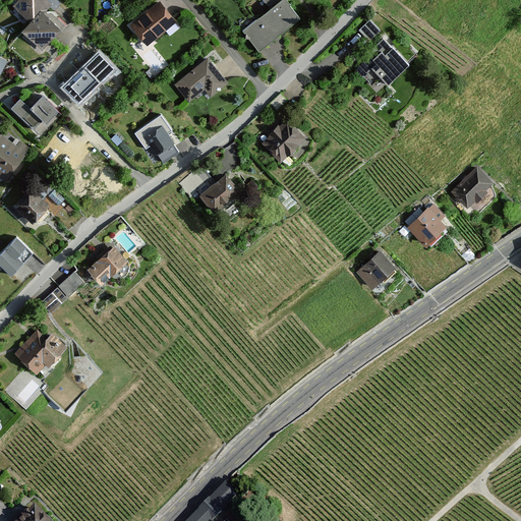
[(26,19),(16,31),(40,53),(62,29),(44,11),(51,3),(47,0),(15,0),(11,5),(26,19)]
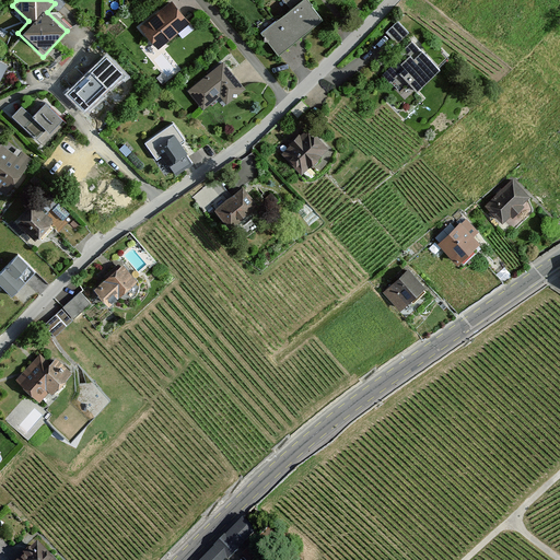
[(173,0),(171,0),(138,26),(156,49),(190,22),(173,0)]
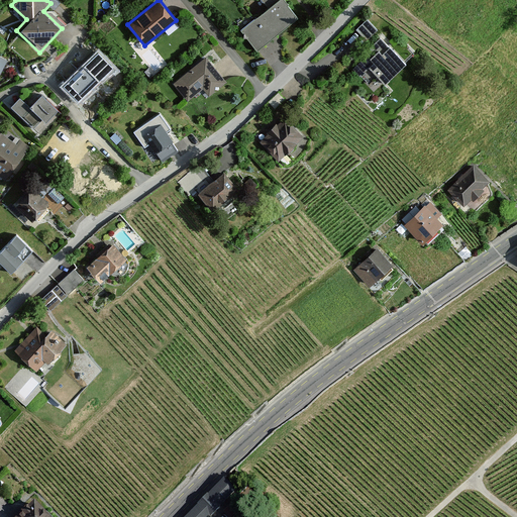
[(283,0),(278,0),(242,28),(257,48),(297,18),(283,0)]
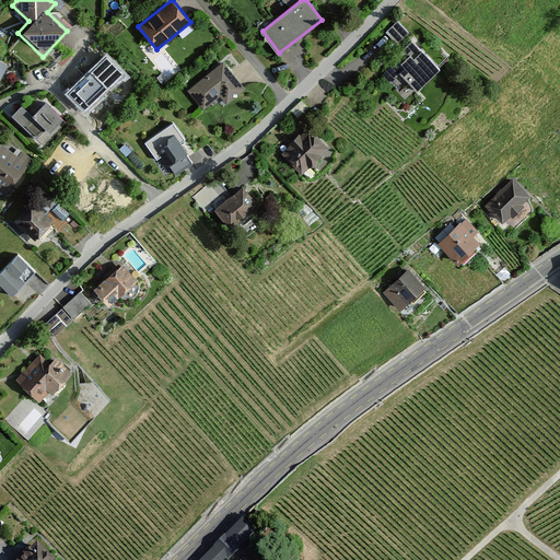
[(398,23),(386,34),(397,46),(409,35),(398,23)]
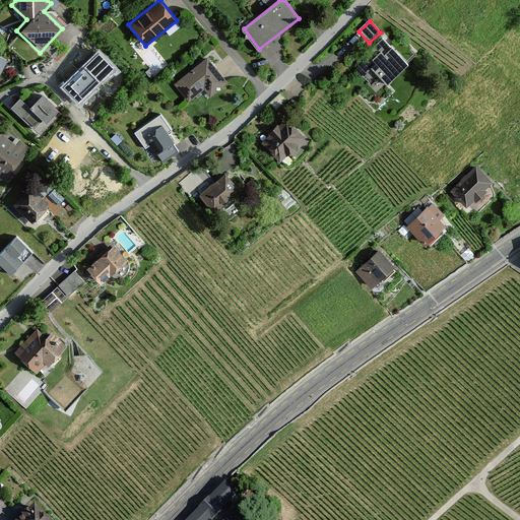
[(383,41),(355,67),(374,85),(381,77),(386,83),(407,64),(383,41)]
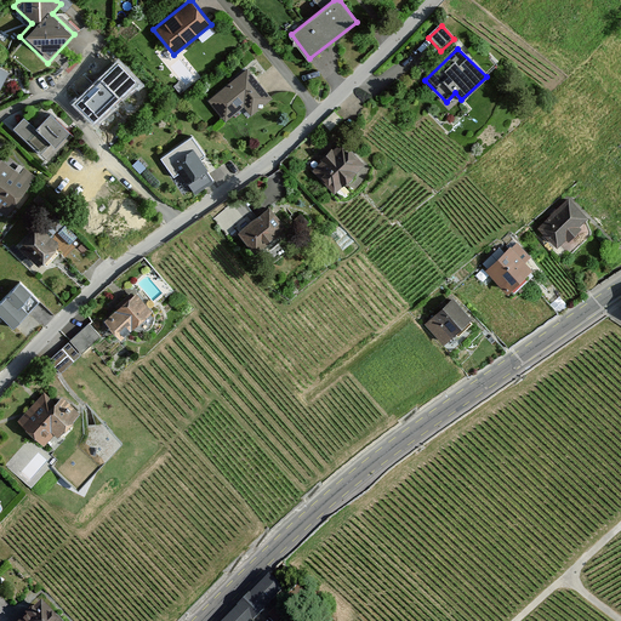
[(118,61),(72,104),(93,127),(140,84),(118,61)]
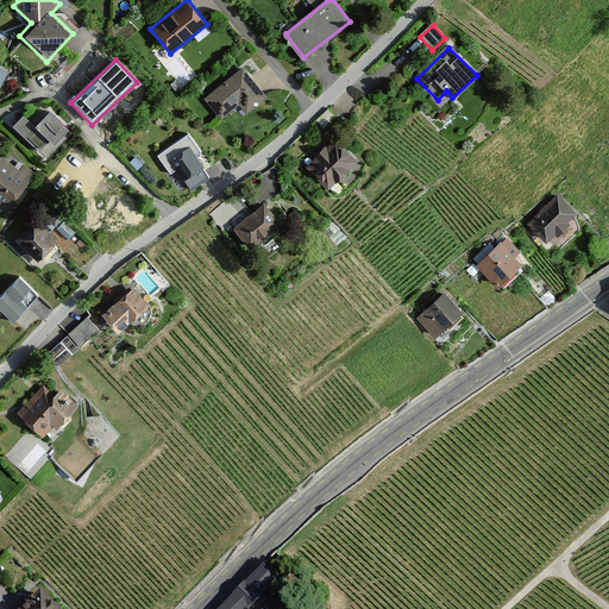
[(243,66),(203,98),(221,121),(239,107),(245,115),(268,96),(243,66)]
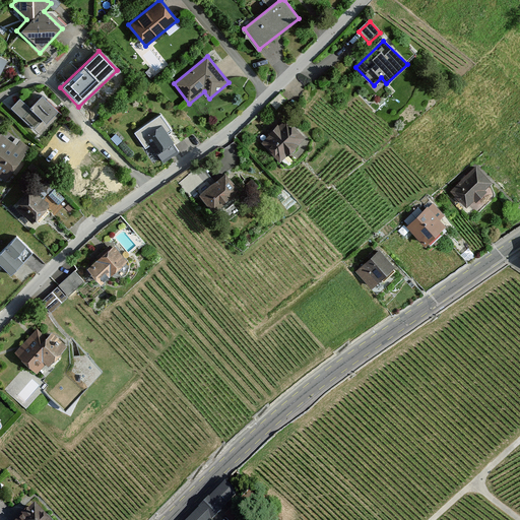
[(48,99),(31,112),(45,128),(61,114),(48,99)]
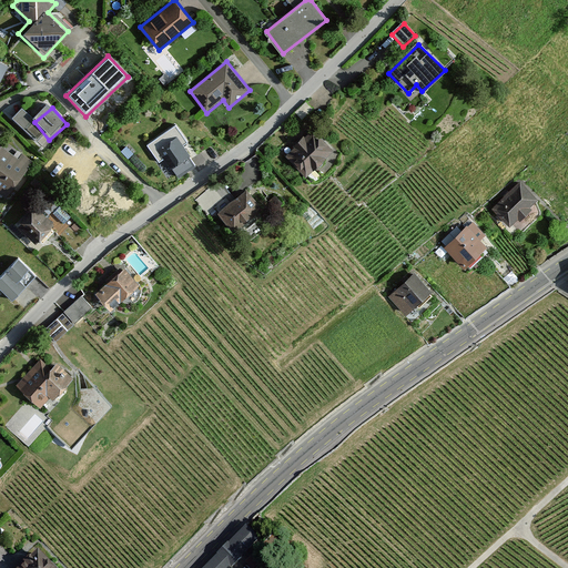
[(312,130),(285,153),(304,174),(331,151),(312,130)]
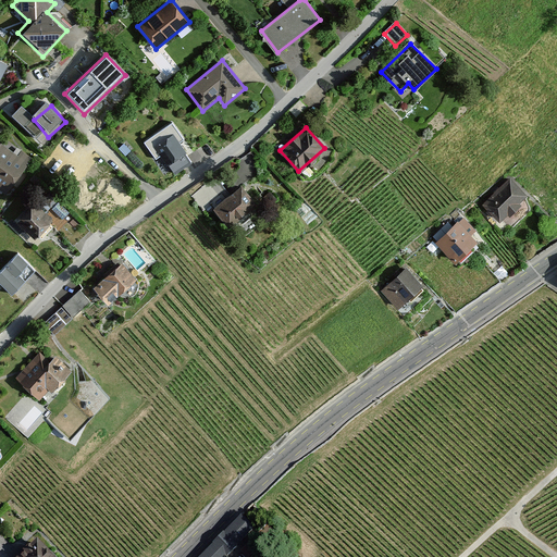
[(171,132),(151,147),(166,166),(186,152),(171,132)]
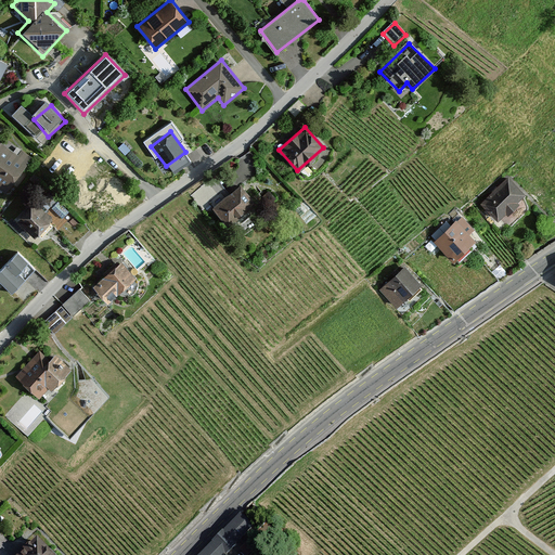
[(0,141),(0,192),(3,195),(33,158),(23,151),(18,156),(0,141)]
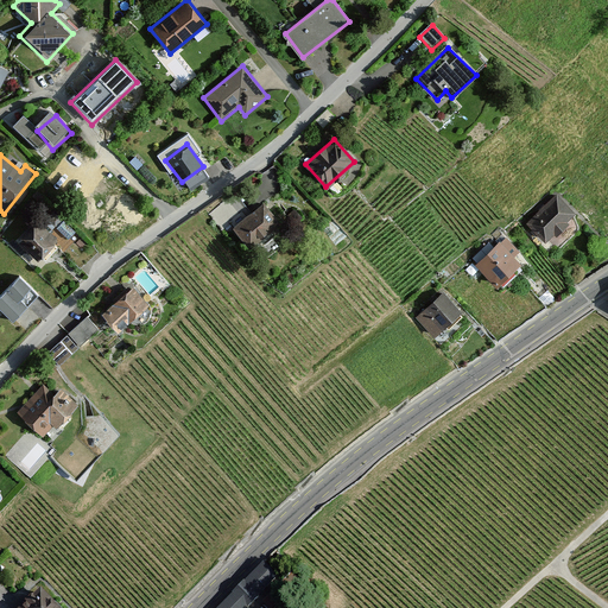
[(557,196),(527,222),(545,242),(575,216),(557,196)]
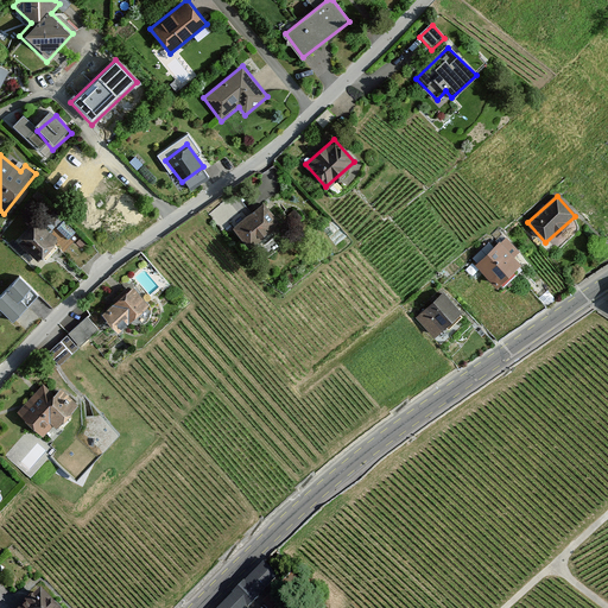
[(261,202),(230,227),(245,245),(276,221),(261,202)]
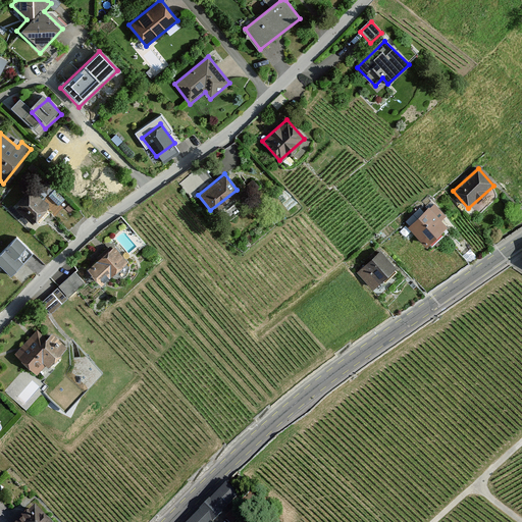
[(31,188),(12,206),(32,223),(49,205),(31,188)]
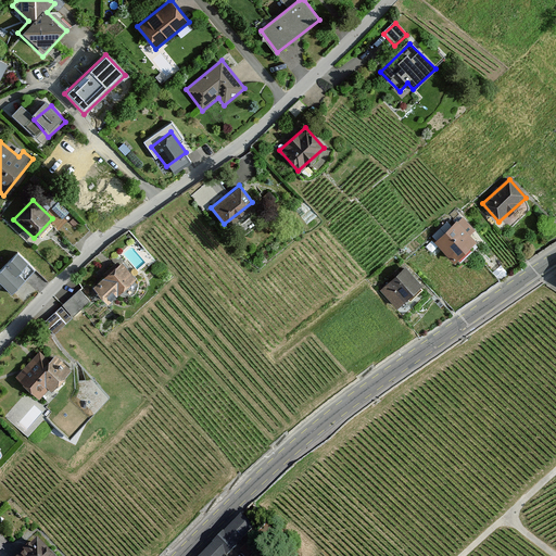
[(458,223),(437,242),(452,261),(475,240),(458,223)]
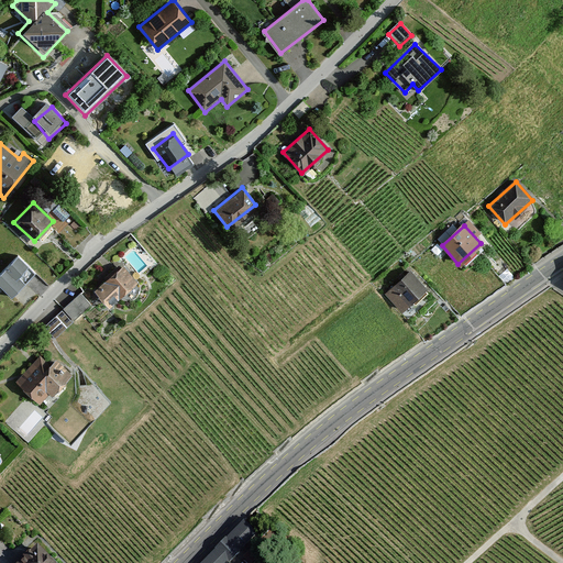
[(18,258),(0,277),(0,286),(11,297),(34,274),(18,258)]
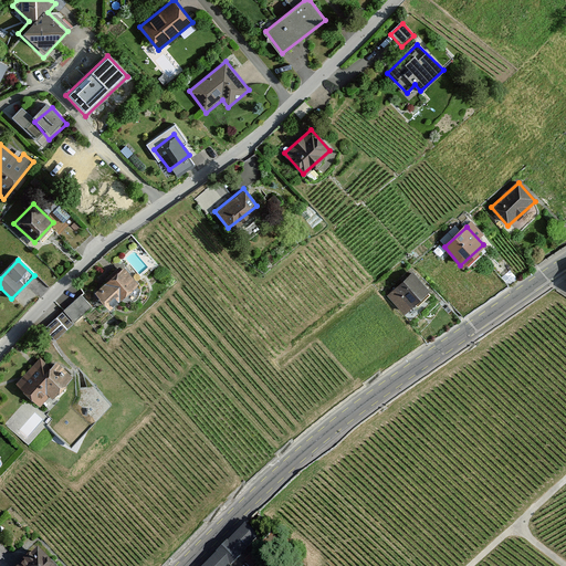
[(123,268),(94,293),(107,310),(137,284),(123,268)]
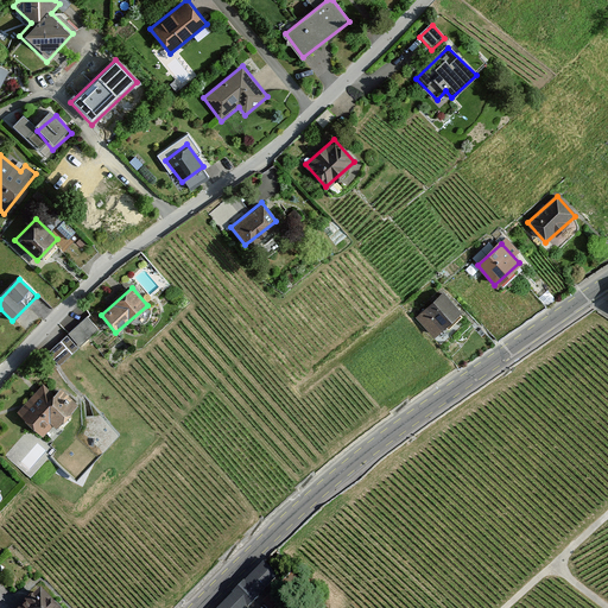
[(442,292),(416,316),(436,339),(462,314),(442,292)]
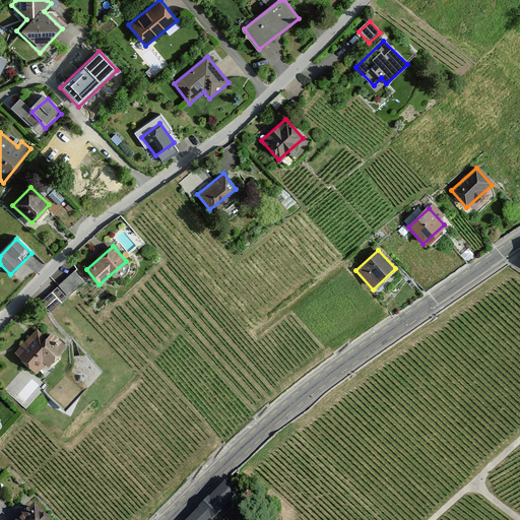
[(50,310),(86,282),(77,270),(41,299),(50,310)]
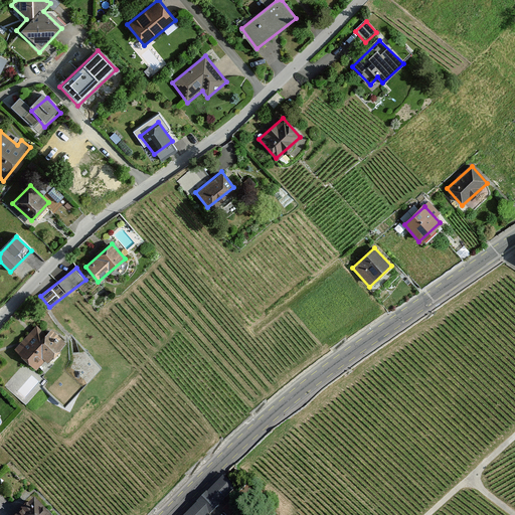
[(36,325),(14,346),(38,372),(69,343),(52,325),(44,333),(36,325)]
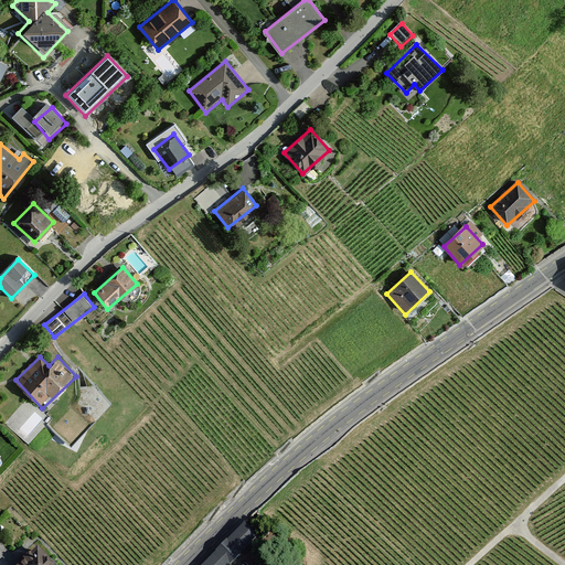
[(244,523),(204,564),(224,564),(255,533),(244,523)]
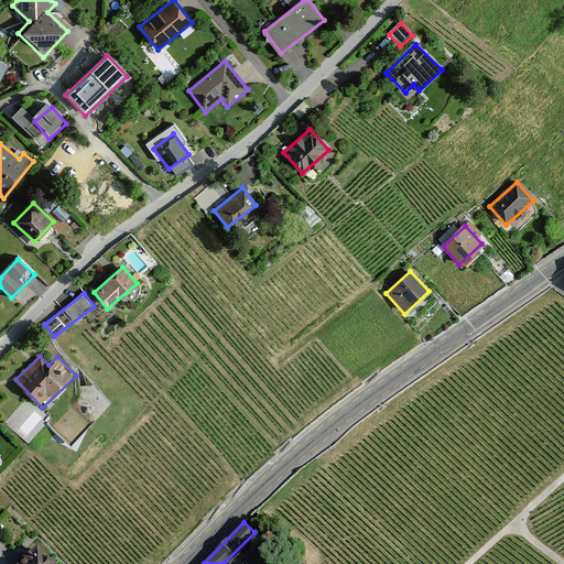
[(54,563),(38,545),(17,563),(54,563)]
